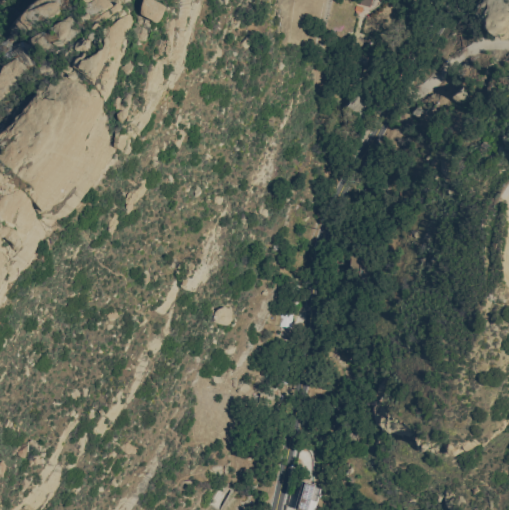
[(94,0),(84,8),(94,21),(103,15),(107,20),(120,10),(111,0),(94,0)]
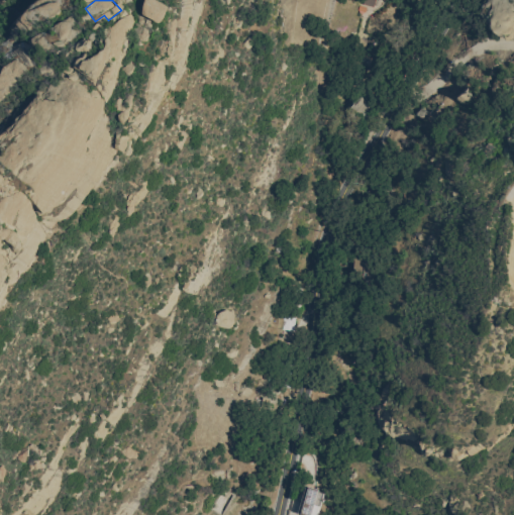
[(144,0),(139,12),(165,24),(173,6),(160,0),(144,0)]
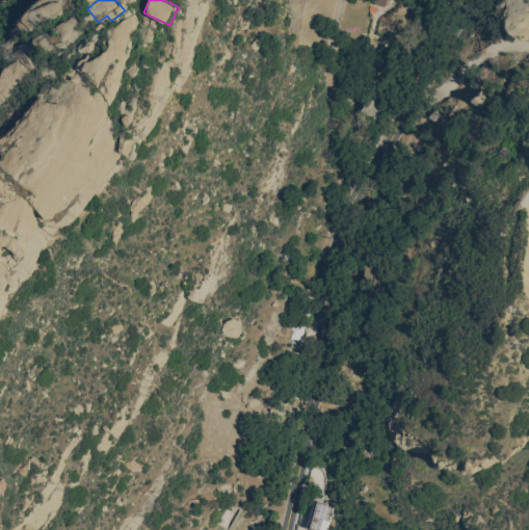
[(378,0),(377,5),(387,8),(389,0),(378,0)]
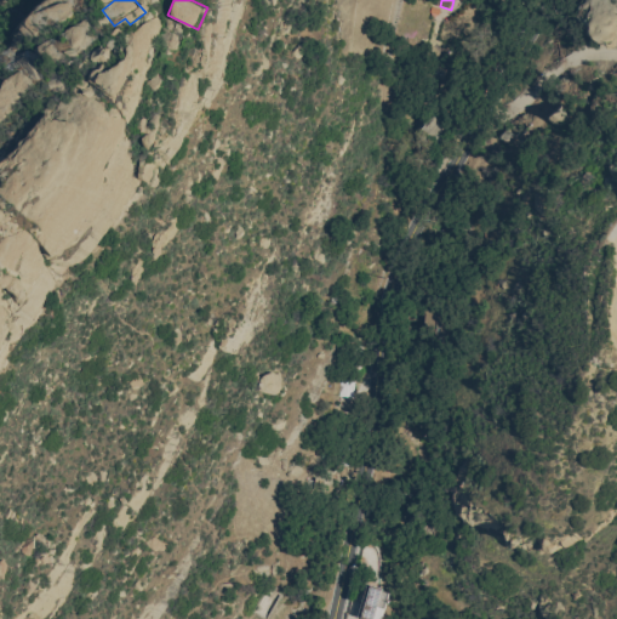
[(450,336),(451,313),(439,313),(438,336),(450,336)]
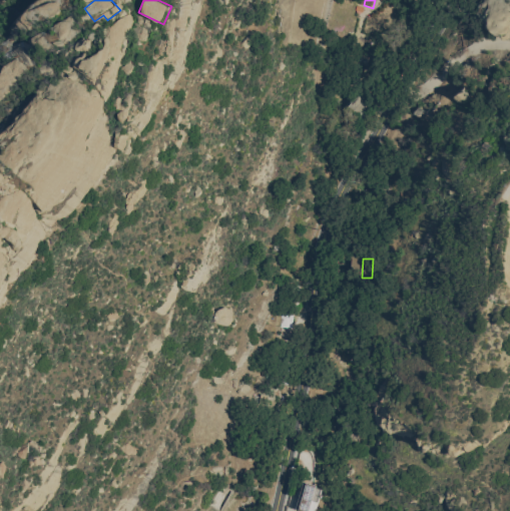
[(217,327),(235,324),(231,308),(214,312),(217,327)]
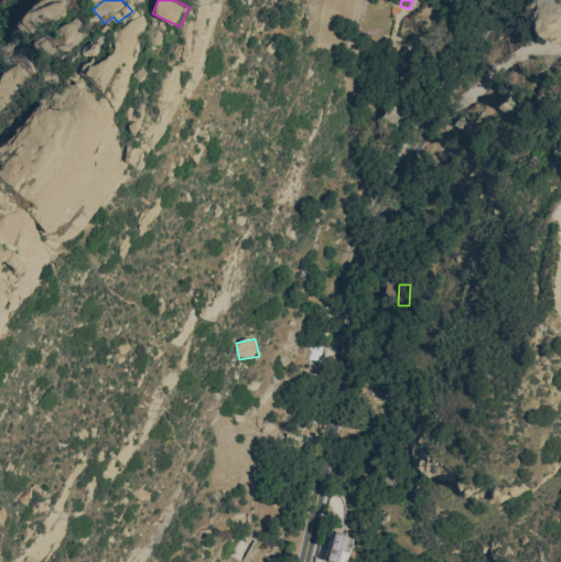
[(322,348),(310,347),(310,360),(322,361),(322,348)]
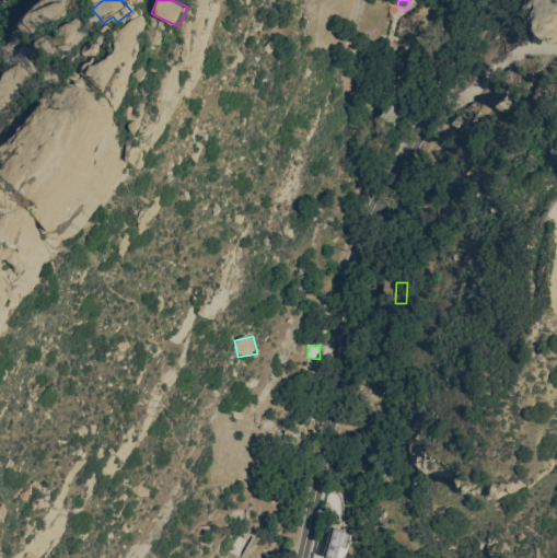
[(332,515),(344,513),(340,491),(328,493),(332,515)]
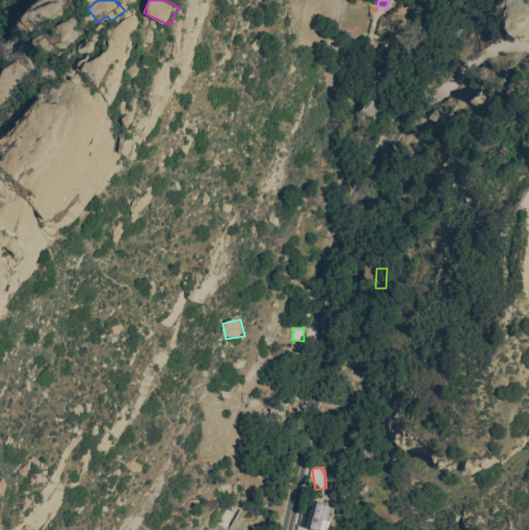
[(328,529),(336,507),(317,501),(308,529),(328,529)]
